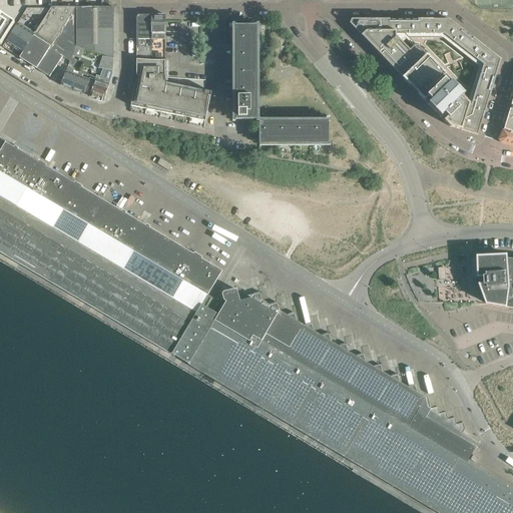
[(19,57),(35,68),(48,48),(49,48),(75,7),(51,7),(50,9),(47,14),(35,32),(19,57)]
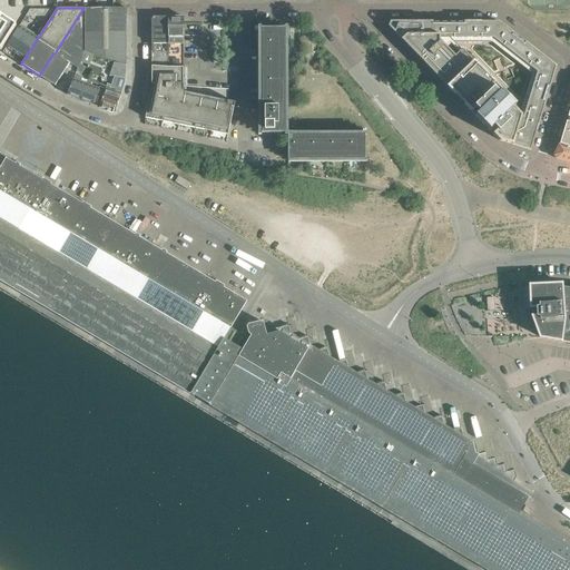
[(39,76),(55,85),(69,62),(78,68),(79,64),(80,61),(84,51),(84,8),(55,53),(53,53),(39,76)]
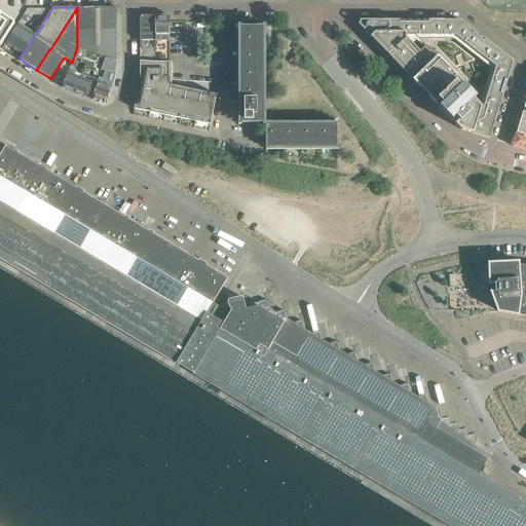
[(116,7),(77,7),(77,47),(84,49),(116,60),(116,7)]
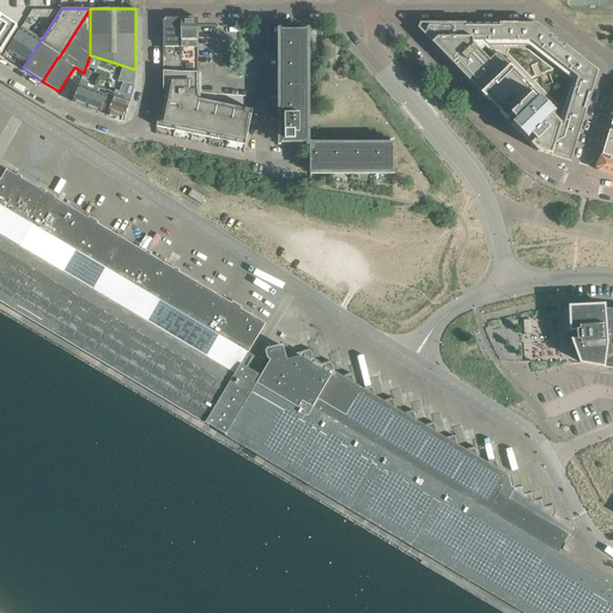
[(0,54),(1,54),(18,28),(0,16),(0,54)]
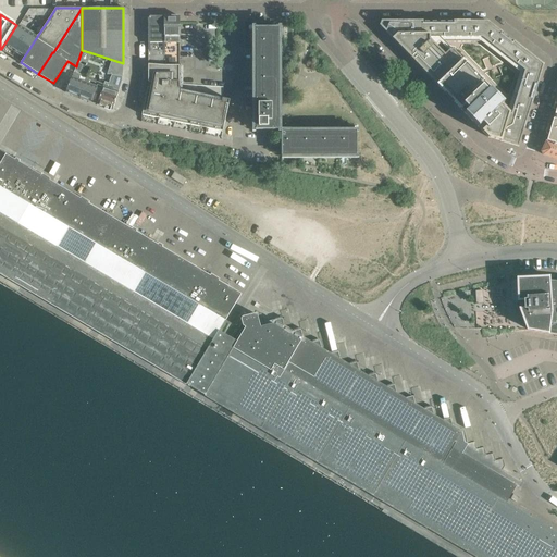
[(148,50),(148,64),(164,65),(164,16),(150,16),(148,19),(148,50)]
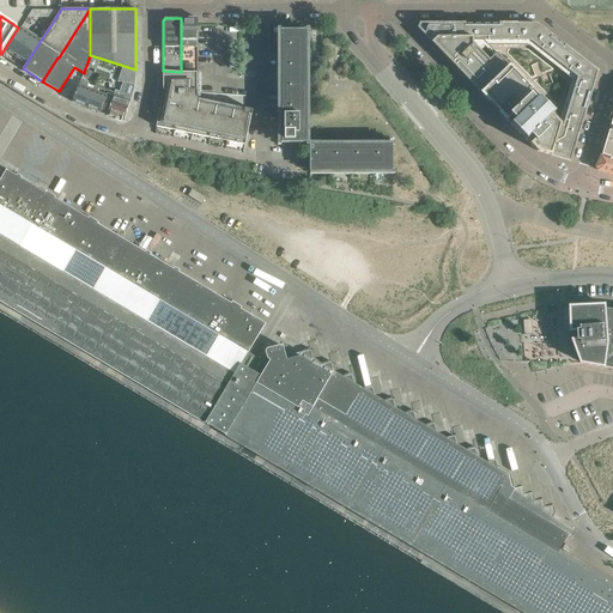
[(196,18),(181,18),(181,72),(196,72),(196,65),(198,18),(196,18)]
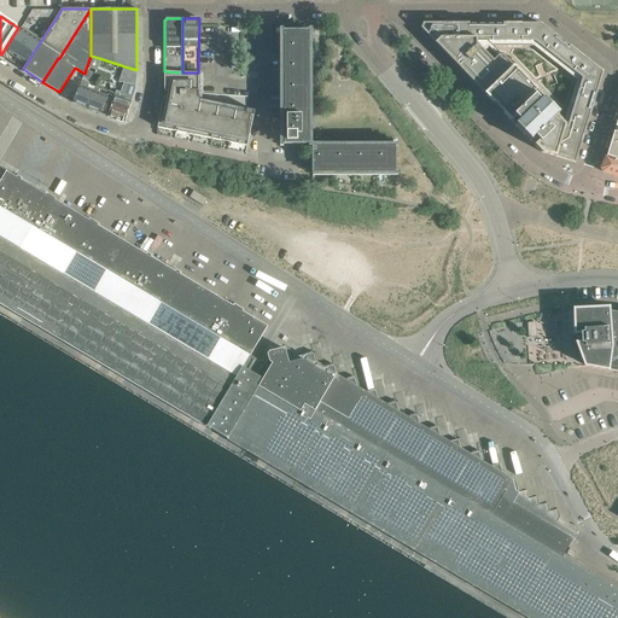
[(575,163),(602,71),(541,23),(424,23),(421,28),(455,63),(529,140),(542,152),(551,155),(575,163)]
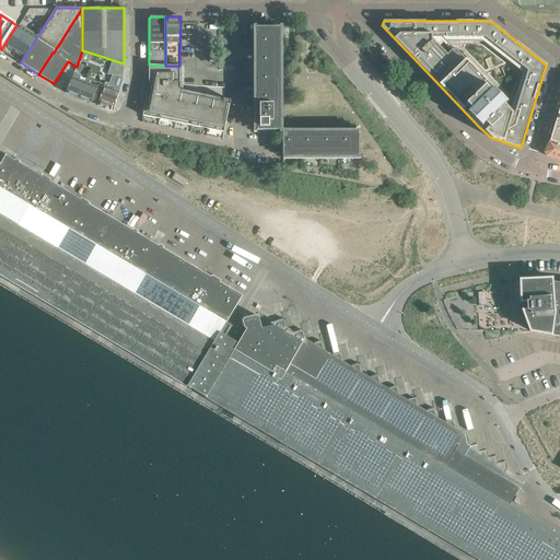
[(2,50),(21,62),(38,35),(20,24),(2,50)]
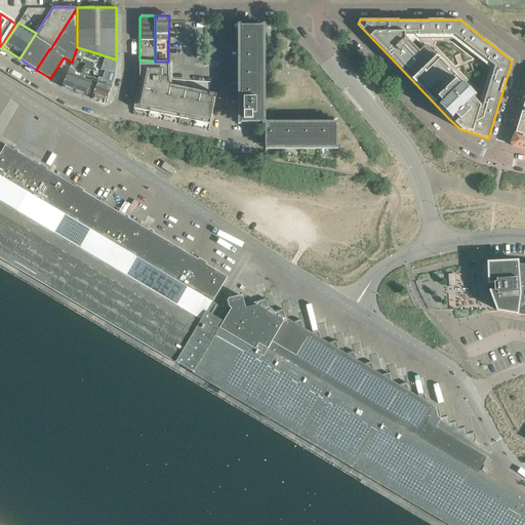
[(240,122),(257,122),(263,122),(263,104),(263,26),(240,26),(240,45),(240,122)]
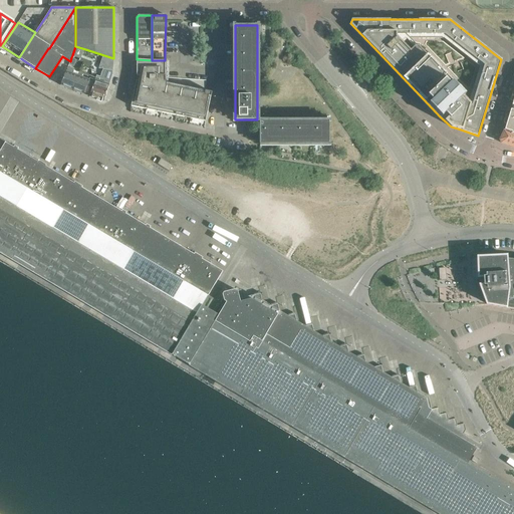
[(82,48),(75,46),(72,55),(79,57),(82,48)]
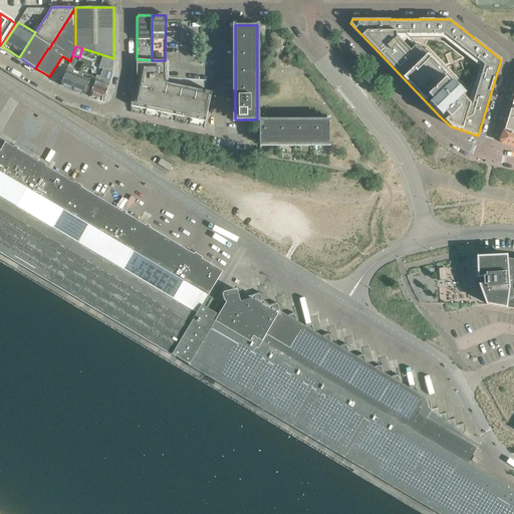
[(113,58),(102,56),(98,68),(112,71),(113,58)]
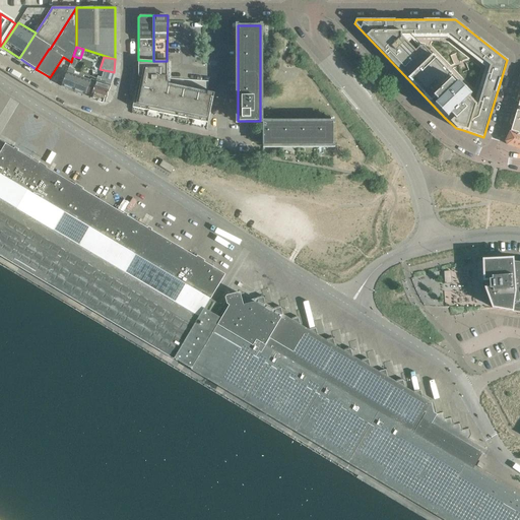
[(170,61),(167,61),(153,61),(138,60),(138,77),(139,77),(139,81),(137,81),(132,108),(208,123),(213,98),(214,93),(207,91),(183,87),(176,85),(168,84),(170,82),(170,79),(170,61)]
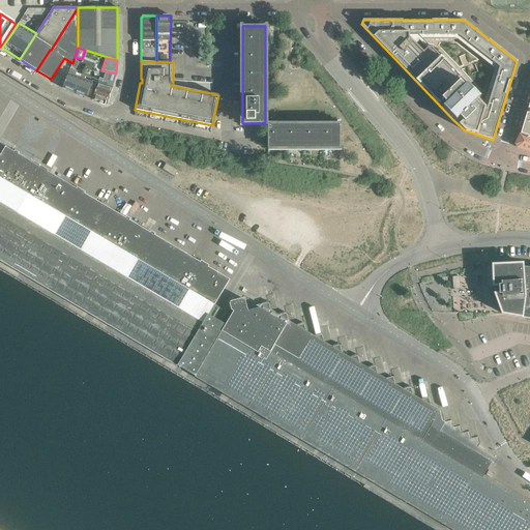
[(62,88),(75,92),(80,78),(68,72),(62,88)]
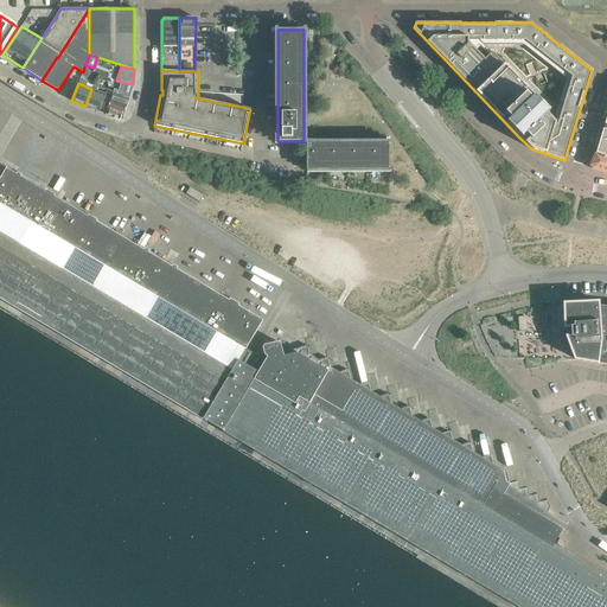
[(427,90),(436,101),(438,102),(440,100),(440,101),(442,98),(443,97),(432,85),(427,90)]
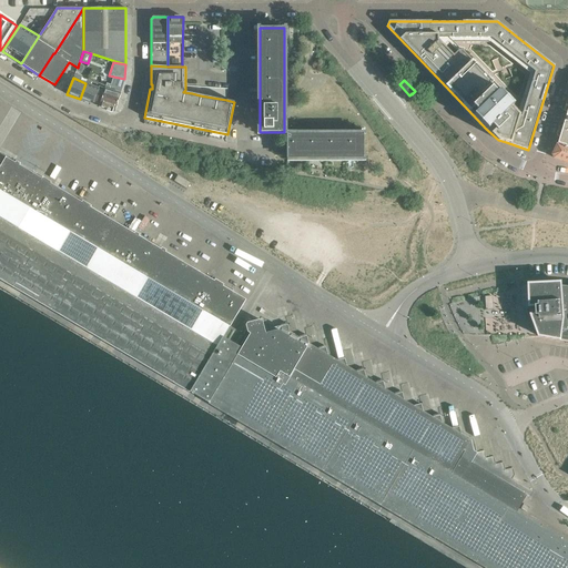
[(99,107),(104,88),(105,85),(100,83),(99,88),(85,83),(80,99),(99,107)]
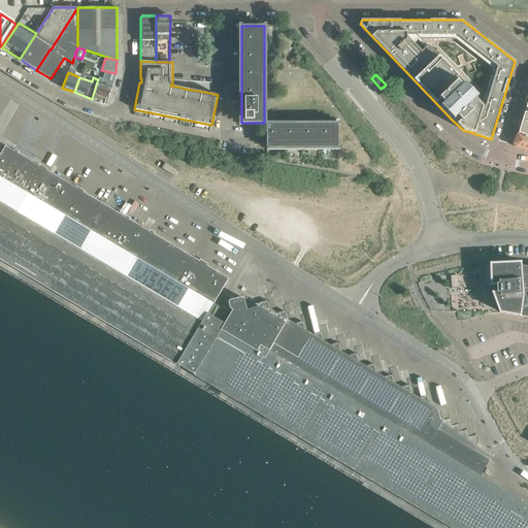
[(92,99),(106,104),(111,87),(97,81),(92,99)]
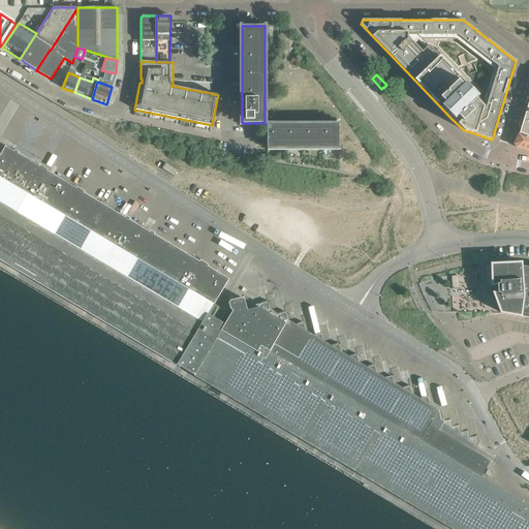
[(525,106),(524,106),(522,112),(523,113),(525,114),(520,134),(528,137),(528,100),(527,106),(525,106)]
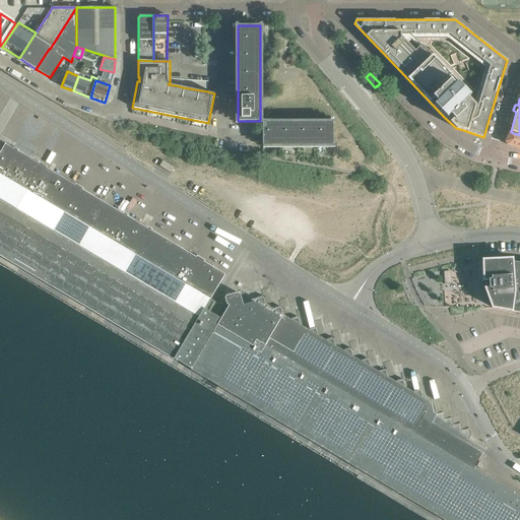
[(333,123),(262,123),(262,145),(333,144),(333,123)]
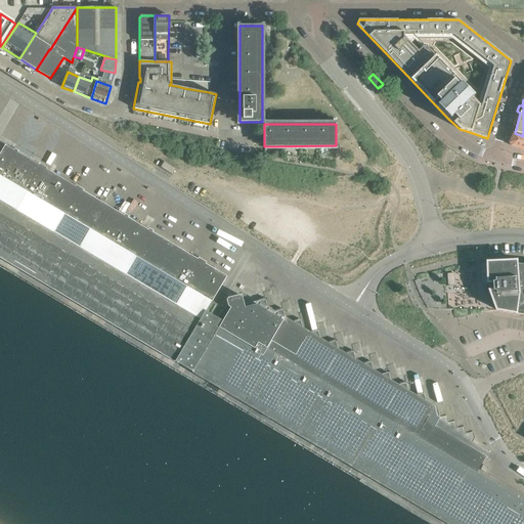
[(523,136),(515,133),(510,142),(511,145),(523,149),(523,136)]
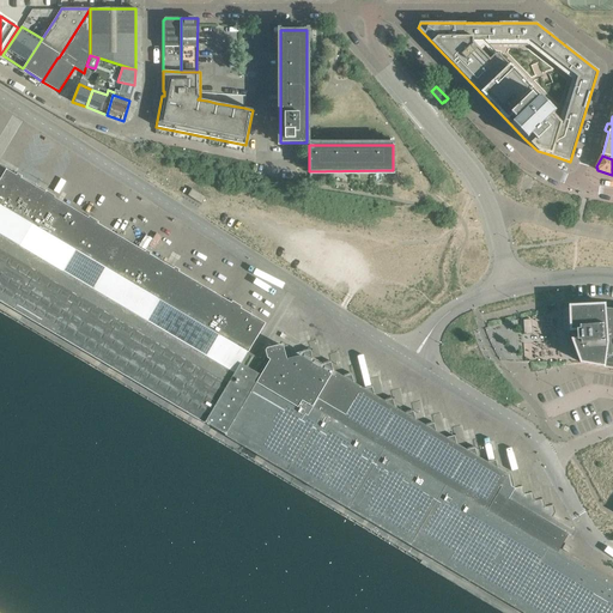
[(20,178),(14,175),(6,170),(0,180),(0,205),(4,208),(20,178)]
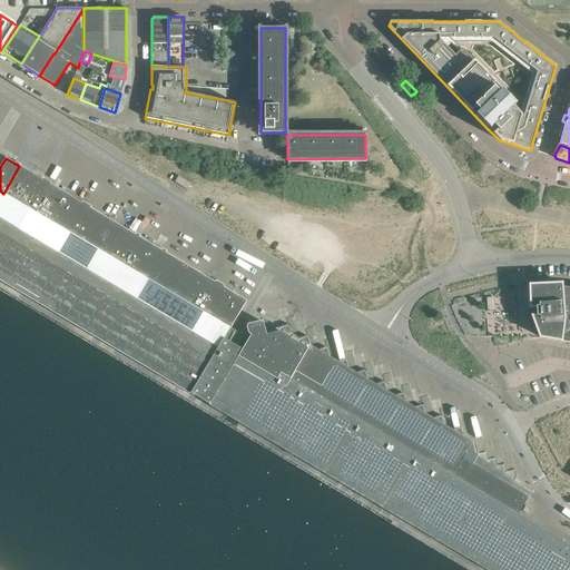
[(46,182),(40,178),(19,166),(3,194),(0,198),(0,206),(22,220),(30,209),(46,182)]
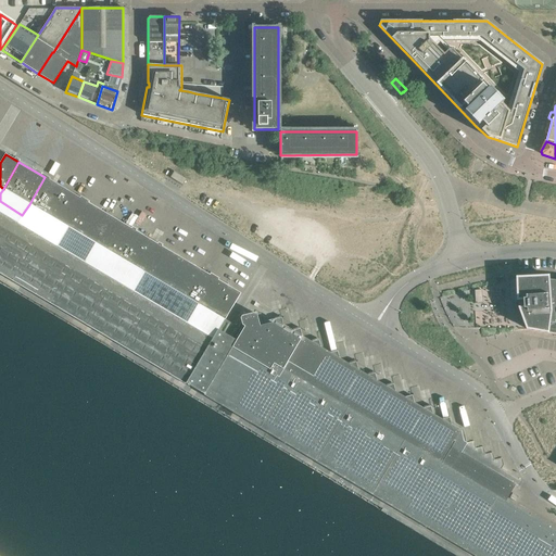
[(174,171),(169,177),(182,185),(186,179),(174,171)]
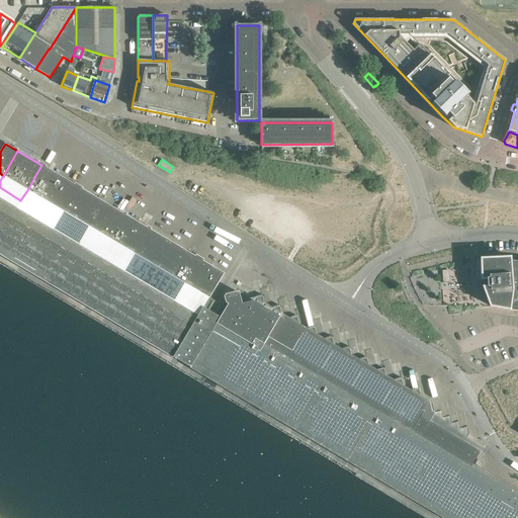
[(78,186),(53,171),(41,165),(27,190),(64,211),(78,186)]
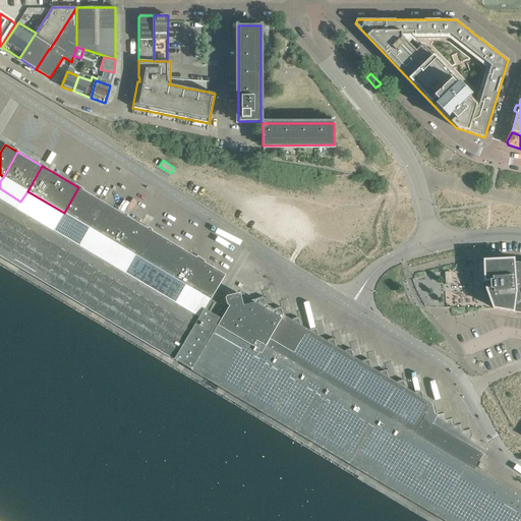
[(0,198),(199,319),(205,310),(209,303),(211,300),(185,285),(136,256),(112,241),(88,227),(64,213),(27,191),(20,201),(0,188),(0,181),(3,177),(0,174),(0,198)]
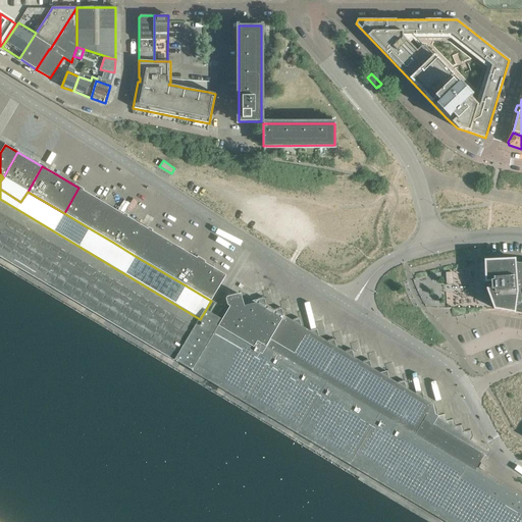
[(103,202),(98,199),(79,188),(64,213),(88,227),(103,202)]
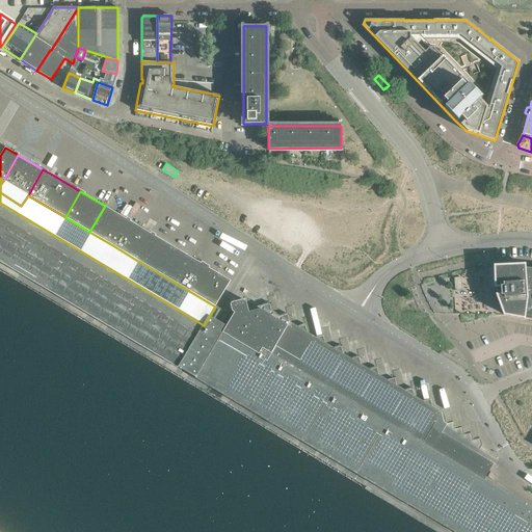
[(204,325),(0,203),(0,261),(2,262),(8,266),(44,287),(98,319),(178,367),(204,325)]
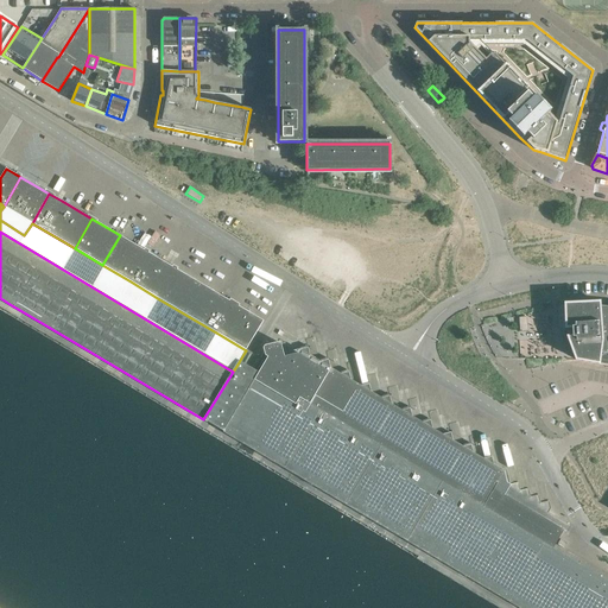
[(149,253),(141,248),(120,235),(102,265),(131,282),(149,253)]
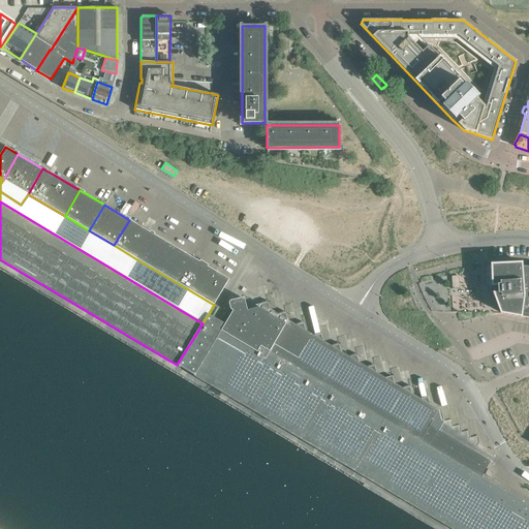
[(154,235),(148,230),(129,220),(114,245),(138,260),(154,235)]
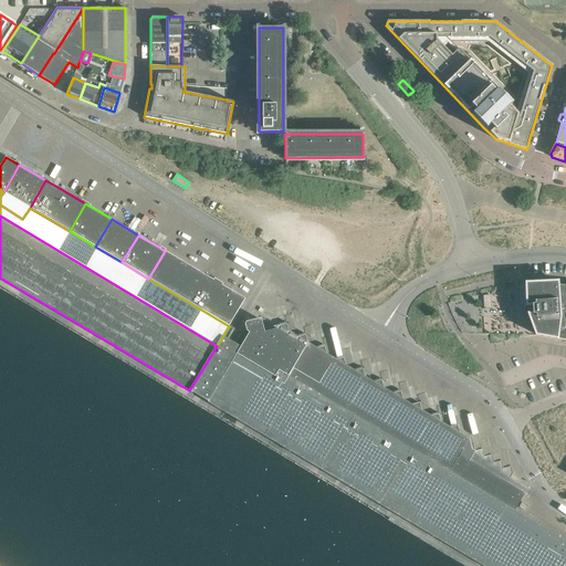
[(218,282),(212,279),(165,251),(148,279),(201,310),(218,282)]
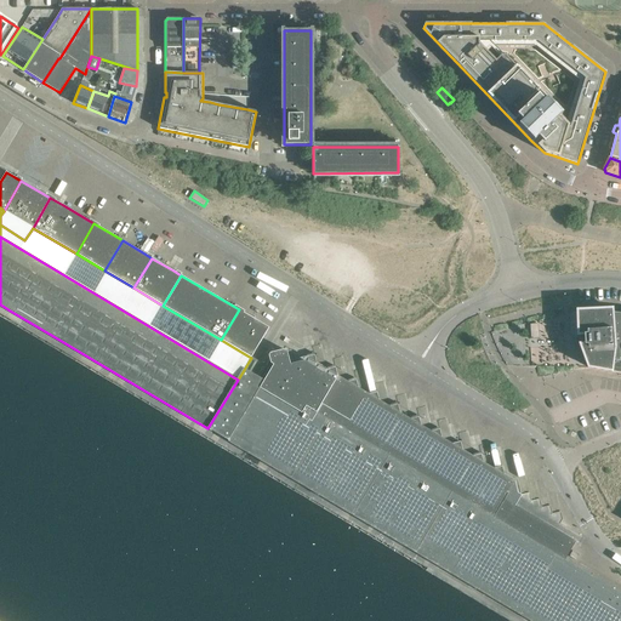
[(251,358),(251,357),(269,328),(239,309),(221,340),(251,358)]
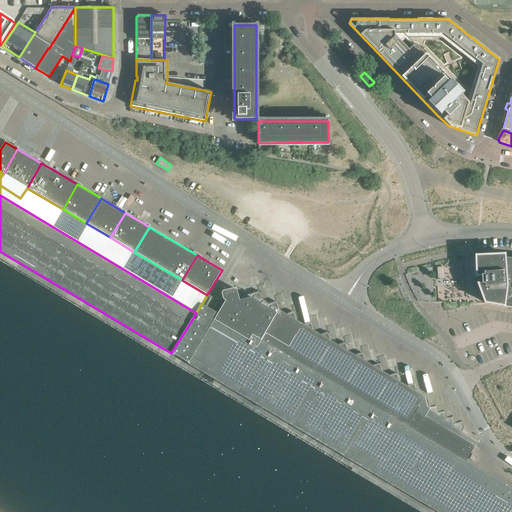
[(479,284),(477,284),(484,303),(511,307),(511,258),(504,257),(498,257),(497,255),(475,256),(476,276),(479,276),(479,280),(479,284)]
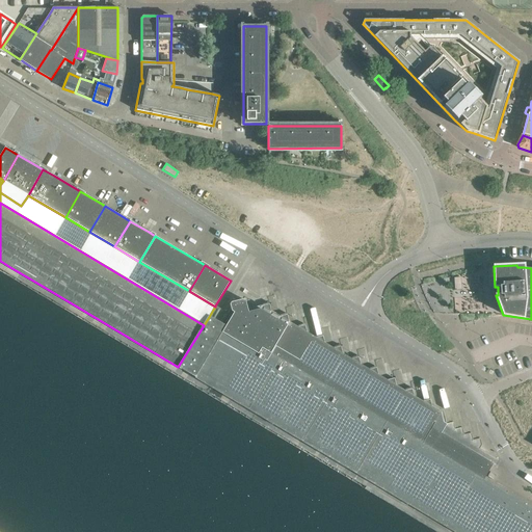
[(441,413),(413,395),(306,331),(262,306),(247,310),(245,300),(243,299),(232,302),(230,304),(231,309),(228,313),(215,306),(215,307),(213,310),(209,317),(204,325),(178,367),(283,428),(357,473),(357,474),(455,531),(531,531),(531,509),(483,480),(493,463),(440,432),(432,427),(435,423),(443,421),(441,413)]
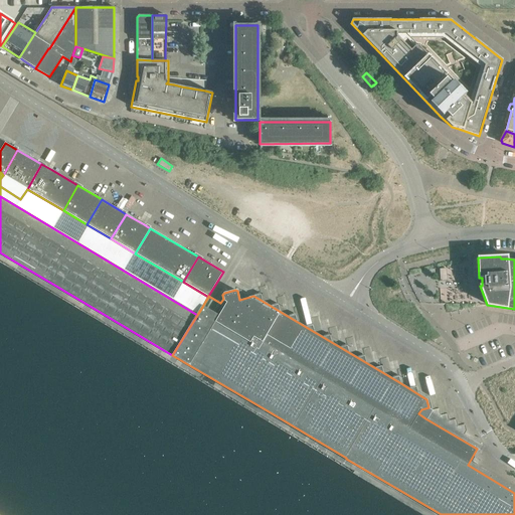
[(478,465),(480,460),(475,457),(472,462),(478,465)]
